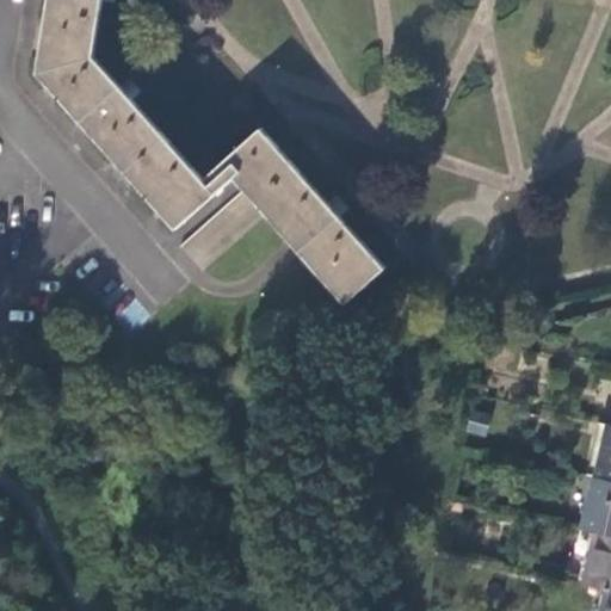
[(235,174),(340,295),(380,261),(340,215),(349,209),(343,202),(337,196),(327,204),(261,128),(202,179),(130,99),(140,90),(135,84),(129,78),(119,86),(93,56),(100,0),(109,0),(115,1),(115,0),(49,0),(38,72),(174,228),(235,174)]
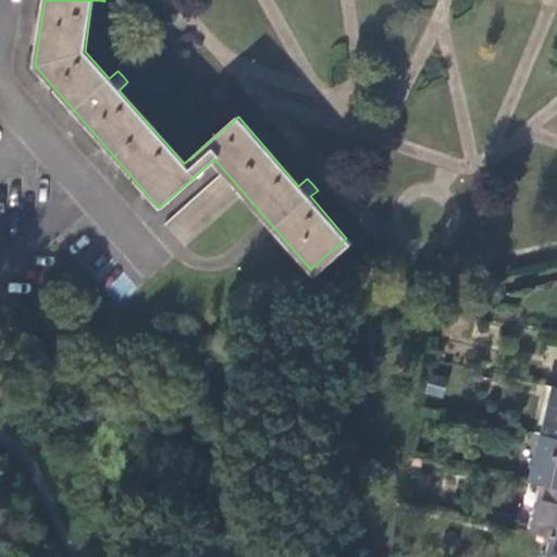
[(556,385),(554,385),(543,434),(556,436),(556,385)]
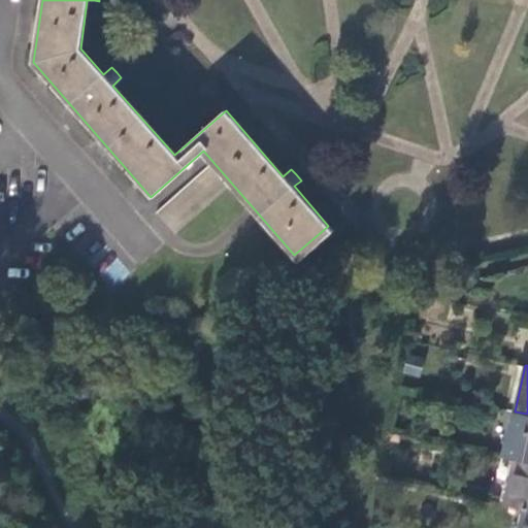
[(527,414),(515,411),(513,410),(502,456),(516,460),(527,462),(527,414)]
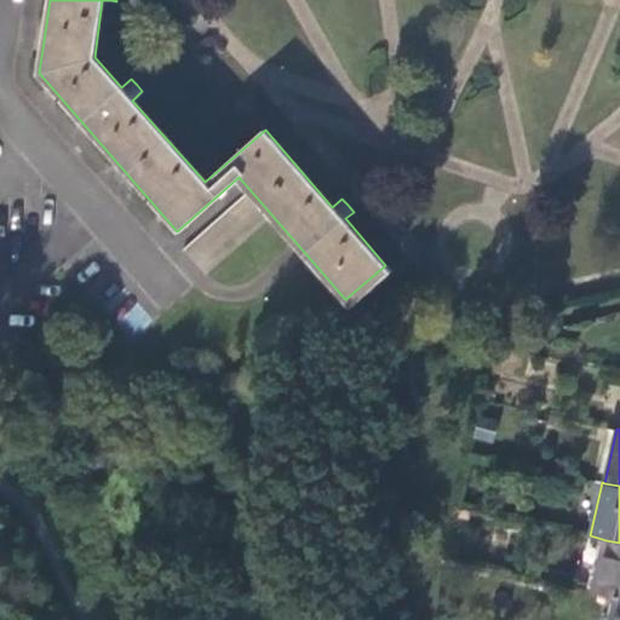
[(619,543),(606,540),(593,592),(615,597),(619,597),(619,543)]
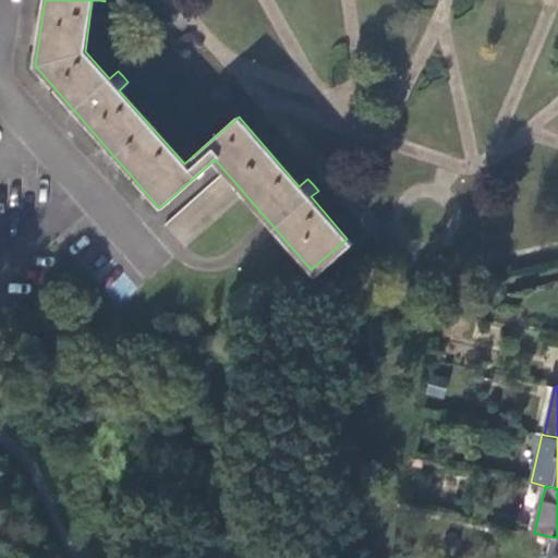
[(557,557),(557,537),(554,537),(548,557),(557,557)]
